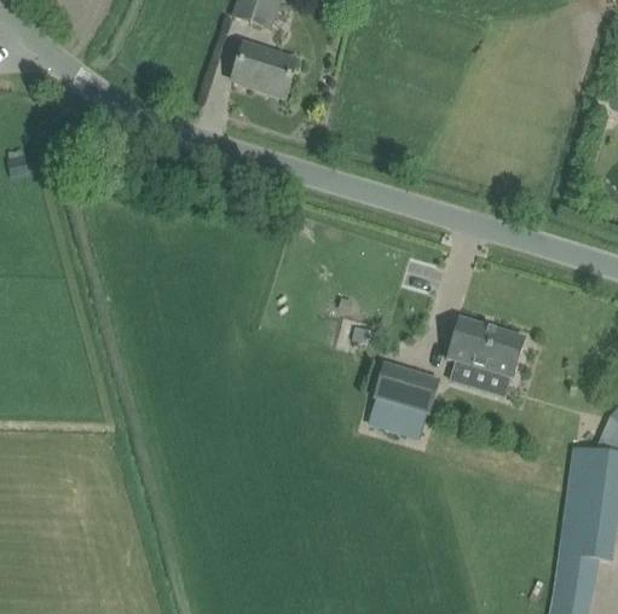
[(236,0),(231,13),(267,25),(276,0),(236,0)]
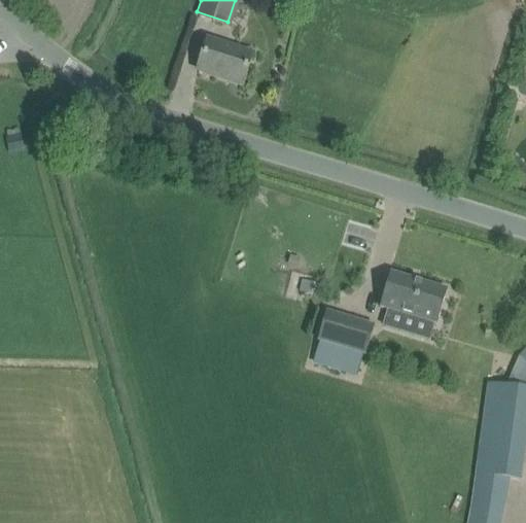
[(197,68),(240,82),(250,51),(207,37),(197,68)]
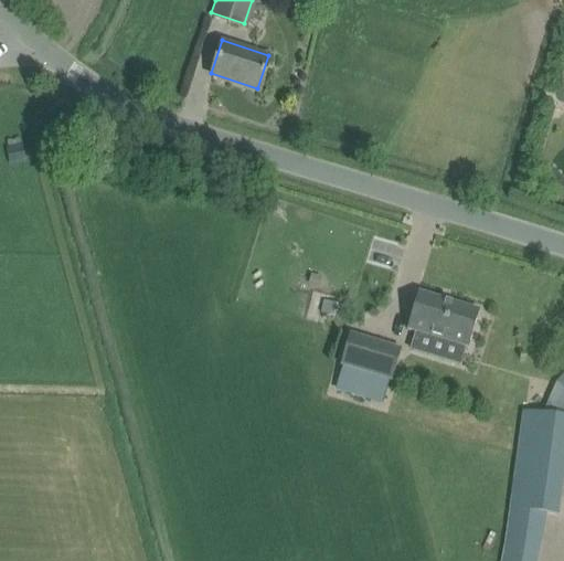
[(8,144),(10,157),(24,155),(22,141),(8,144)]
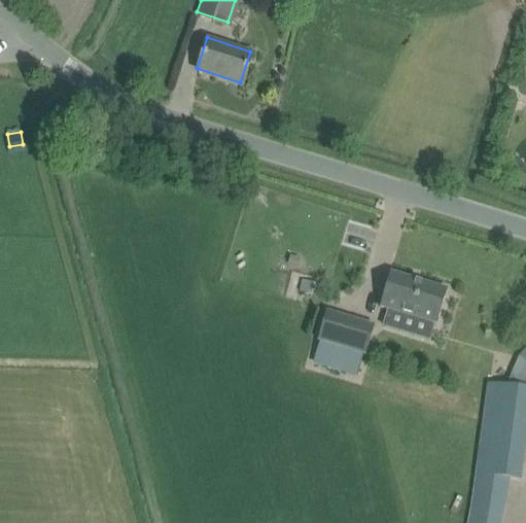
[(388,270),(378,304),(387,307),(382,322),(427,337),(432,320),(435,321),(446,287),(388,270)]
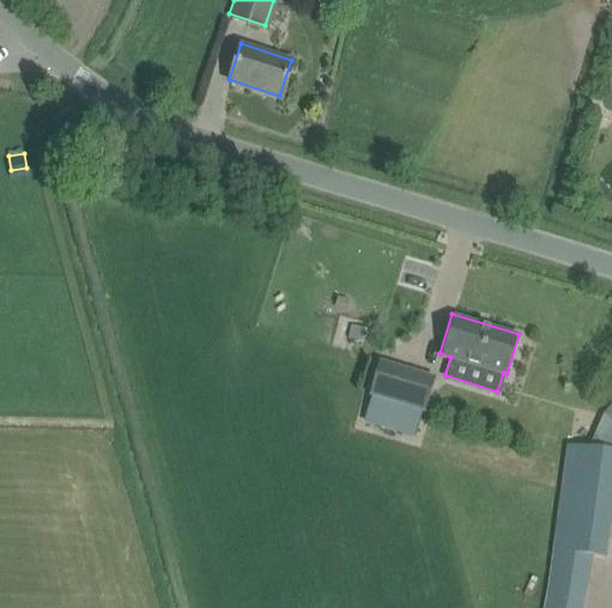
[(350,322),(346,334),(373,340),(376,329),(350,322)]
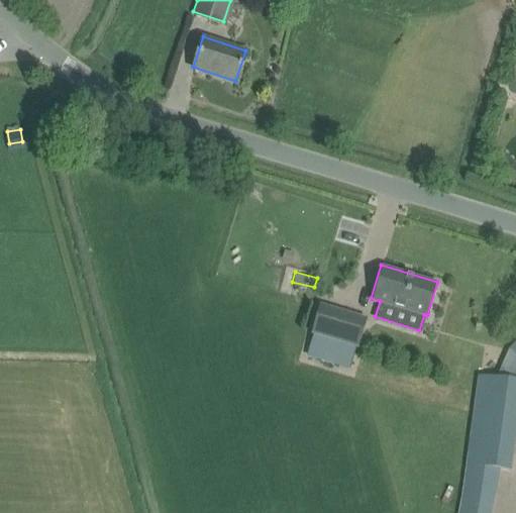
[(318,303),(310,331),(357,344),(366,317),(318,303)]
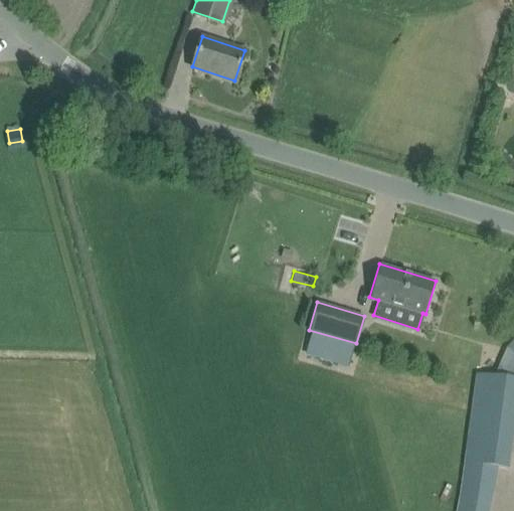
[(507,465),(513,412),(513,330),(513,331),(513,337),(506,345),(495,373),(477,371),(464,459),(507,465)]
